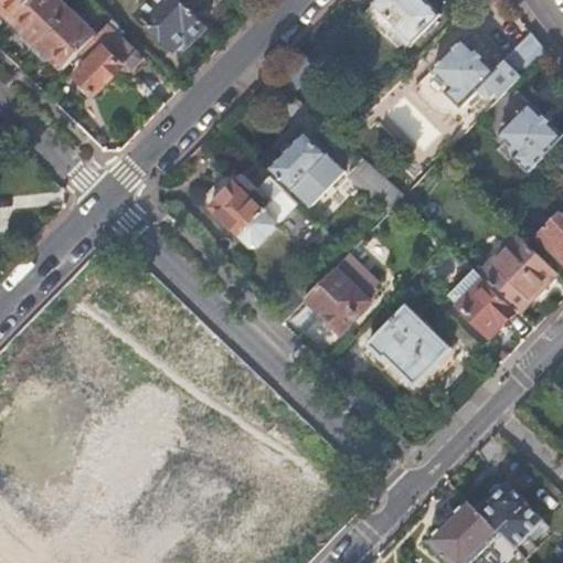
[(0,9),(9,19),(27,0),(0,0),(0,9)]
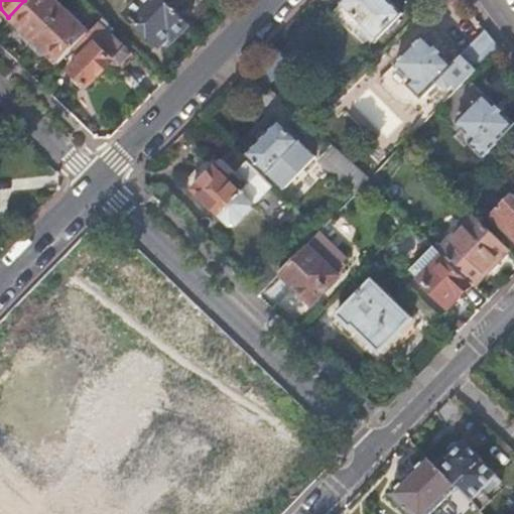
[(24,0),(8,17),(30,38),(59,7),(51,0),(24,0)]
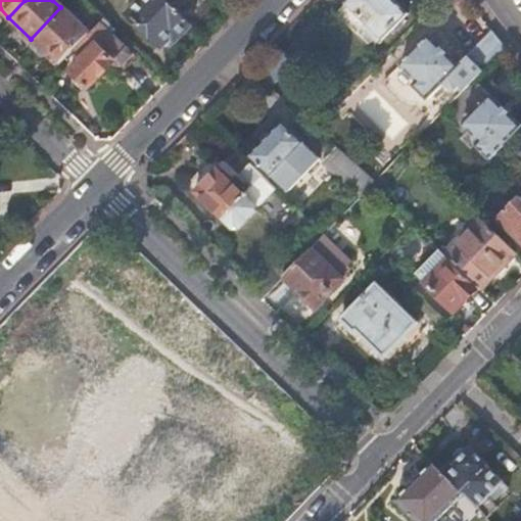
[(137,0),(127,12),(159,45),(170,35),(174,39),(189,25),(163,0),(137,0)]
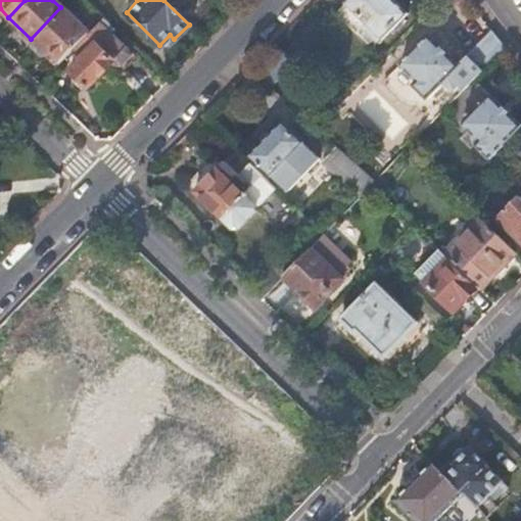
[(287,0),(274,13),(281,20),(300,0),(287,0)]
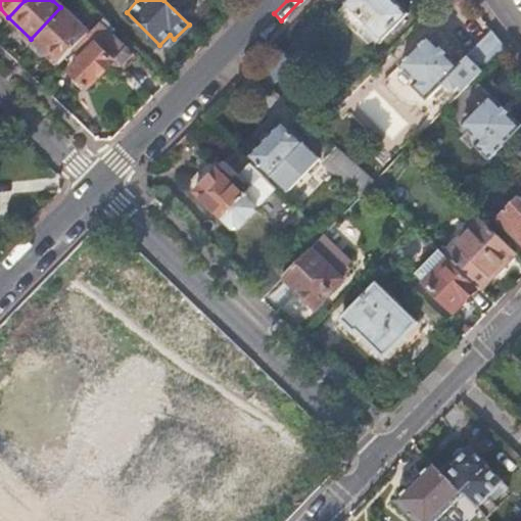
[(405,12),(391,0),(345,0),(343,2),(379,39),(405,12)]
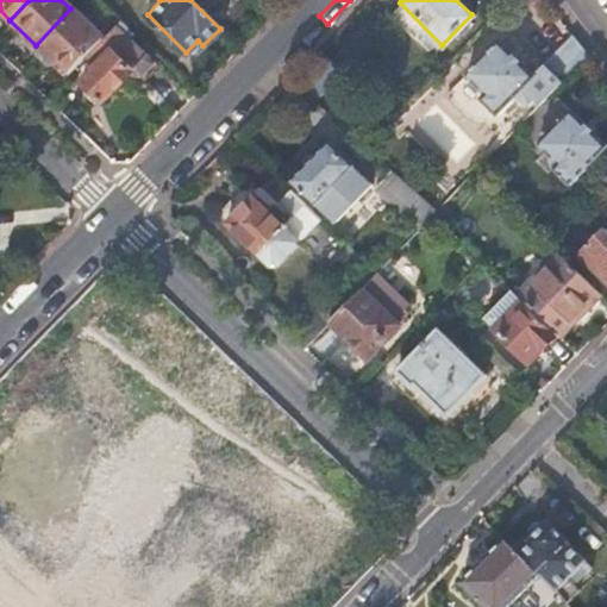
[(596,0),(606,13),(606,0),(596,0)]
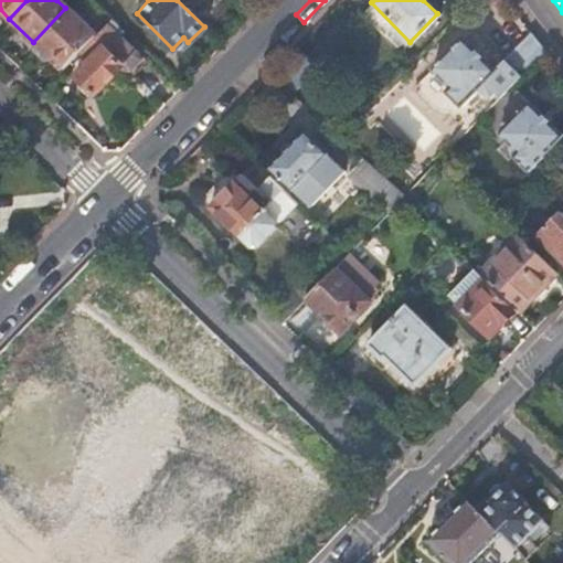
[(65,8),(33,42),(60,67),(73,54),(93,34),(65,8)]
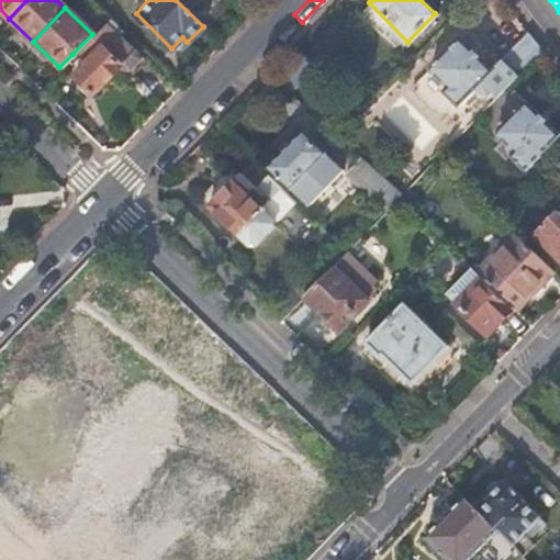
[(73,54),(81,62),(68,75),(88,94),(114,67),(119,70),(122,69),(133,57),(132,52),(115,35),(118,32),(113,28),(115,25),(108,18),(92,34),(73,54)]
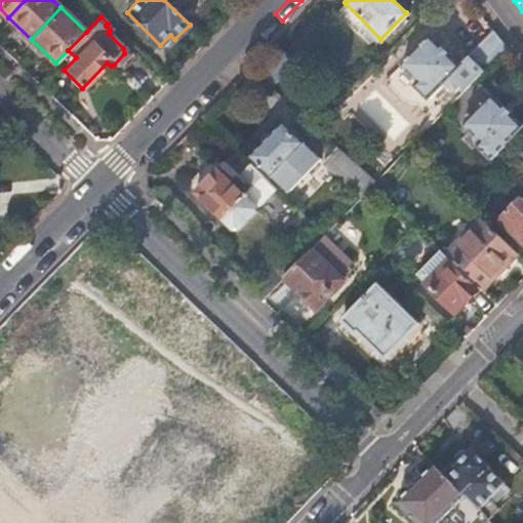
[(400,64),(417,81),(414,84),(430,98),(443,84),(450,77),(465,90),(476,79),(506,48),(491,30),(457,63),(429,34),(400,64)]
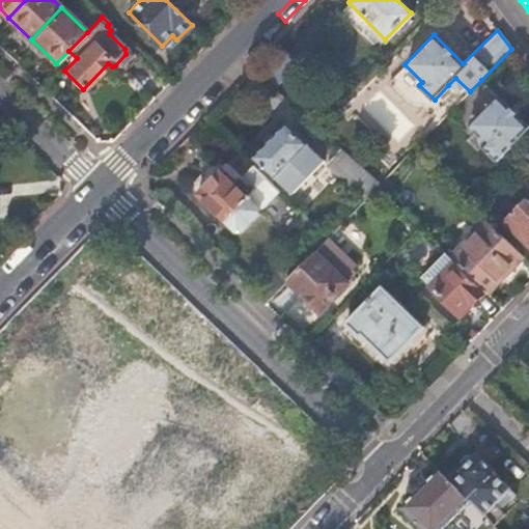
[(280,49),(256,74),(272,88),(296,63),(280,49)]
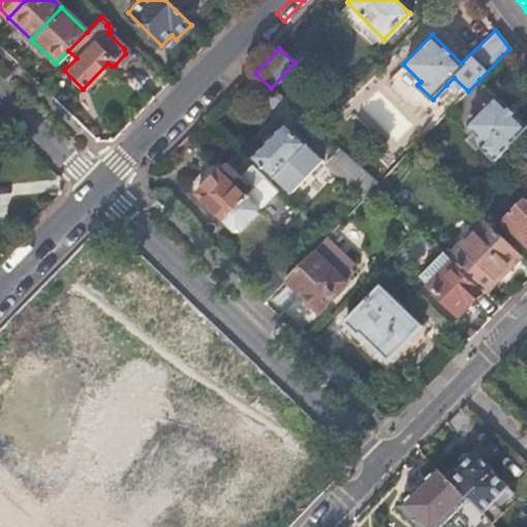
[(454,78),(446,85),(452,89),(457,90),(460,90),(465,94),(468,91),(454,78)]
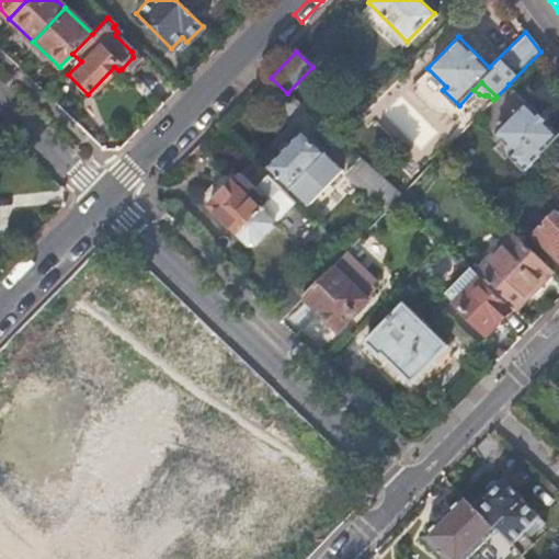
[(476,117),(511,152),(506,157),(521,171),(557,135),(509,84),(497,97),(493,100),(476,117)]
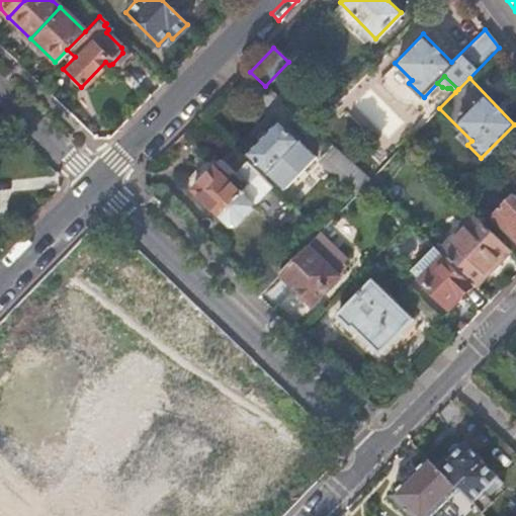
[(362,89),(350,105),(377,127),(391,111),(362,89)]
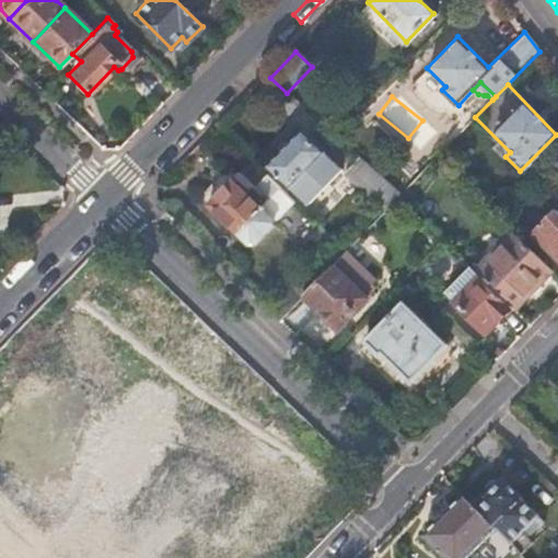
[(265,167),(304,204),(317,192),(301,175),(323,153),(300,131),(265,167)]
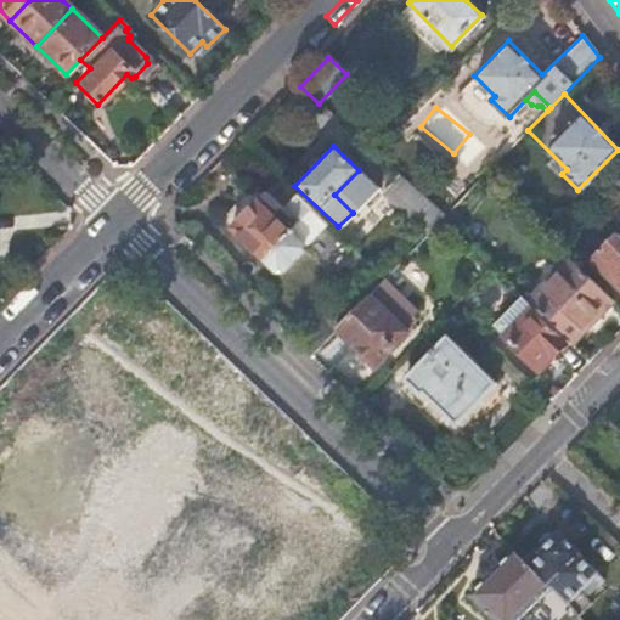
[(379,191),(427,234),(441,220),(445,215),(396,173),(379,191)]
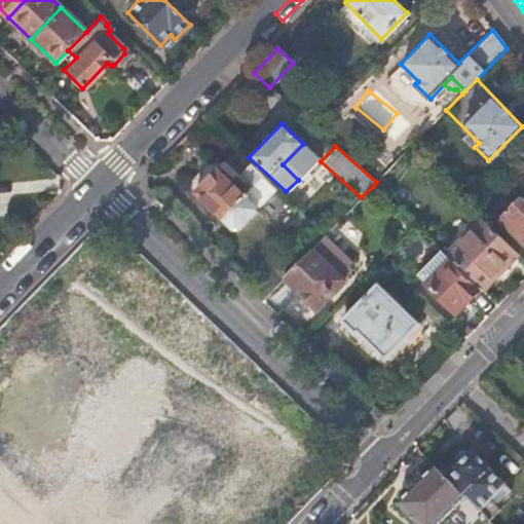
[(193,192),(230,229),(234,229),(252,212),(253,209),(240,196),(248,189),(223,165),(218,165),(193,192)]
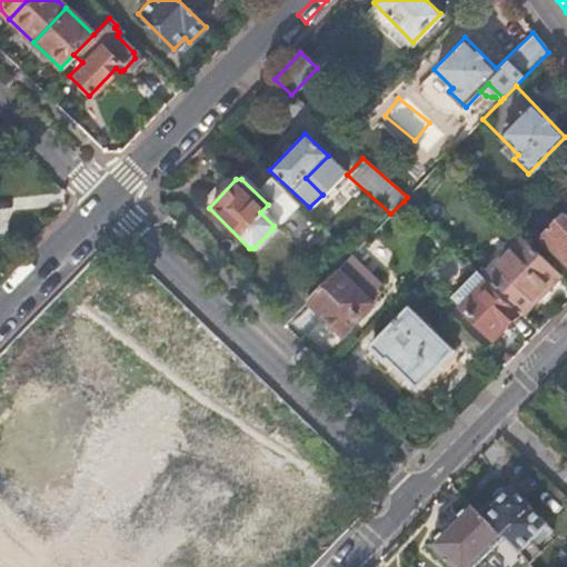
[(540,236),(566,261),(566,216),(564,212),(540,236)]
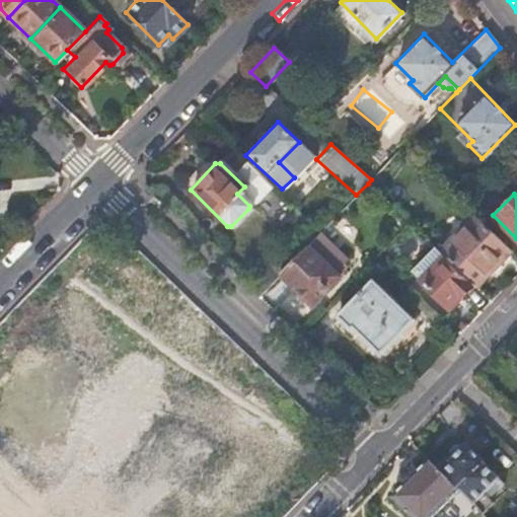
[(474,216),(439,252),(470,283),(474,286),(509,249),(474,216)]
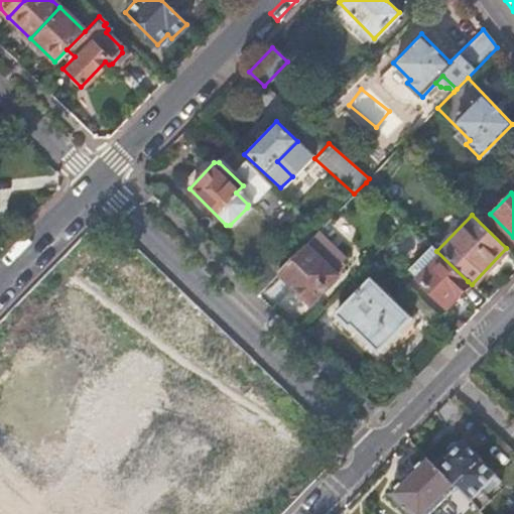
[(305,244),(277,273),(307,301),(336,273),(305,244)]
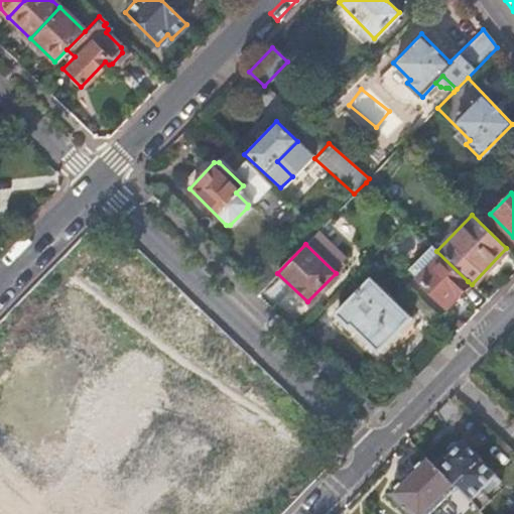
[(416,276),(445,304),(468,281),(436,251),(431,246),(417,261),(424,268),(416,276)]
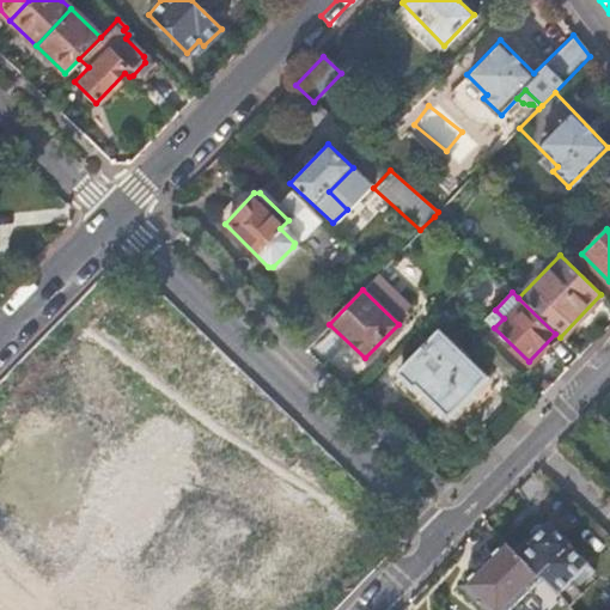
[(495,310),(486,319),(494,328),(504,318),(495,310)]
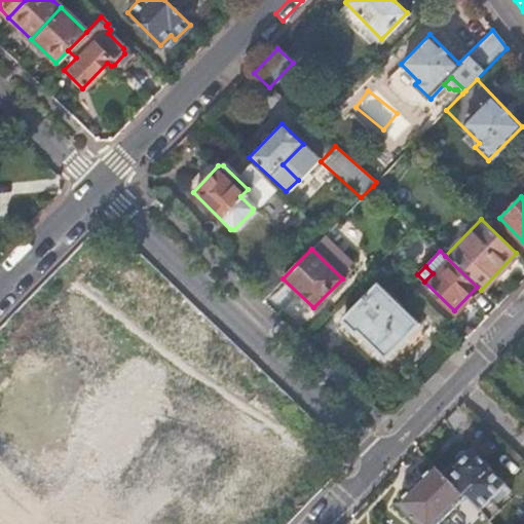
[(416,319),(375,278),(340,314),(353,328),(356,326),(382,351),(416,319)]
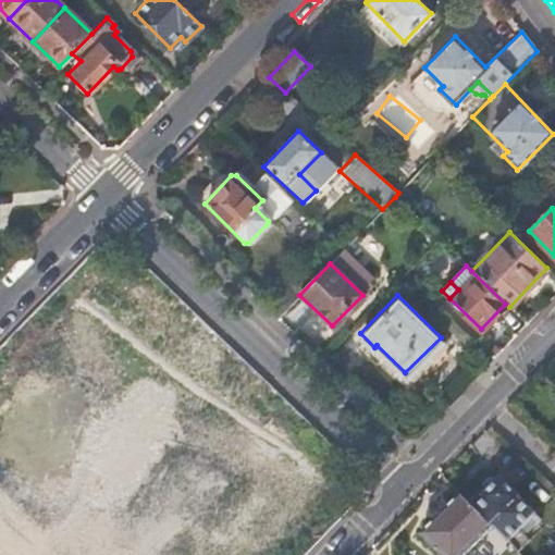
[(483,498),(473,507),(502,534),(517,549),(529,538),(520,528),(535,513),(500,477),(495,480),(494,479),(488,479),(482,484),(482,490),(484,492),(480,495),(483,498)]
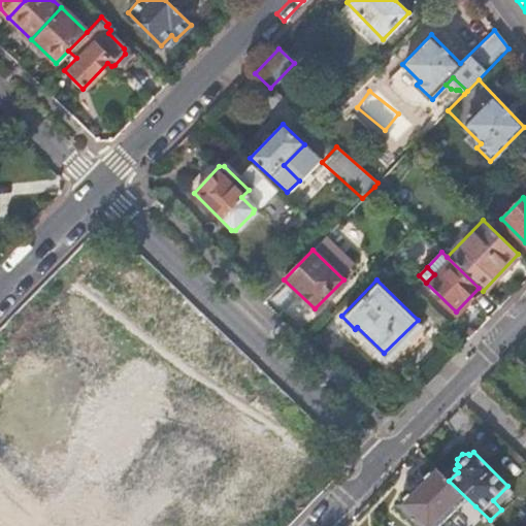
[(399,505),(419,525),(456,525),(475,506),(449,481),(435,468),(399,505)]
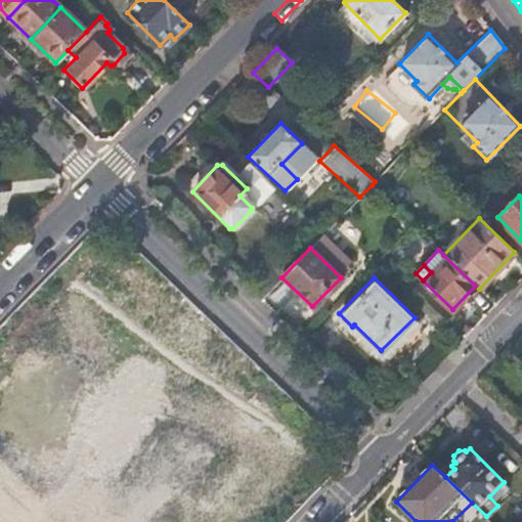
[(66,521),(56,512),(44,521),(66,521)]
